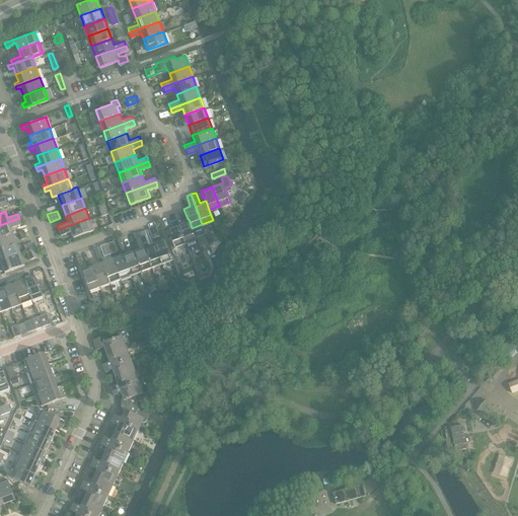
[(112,222),(107,211),(101,214),(105,225),(112,222)]
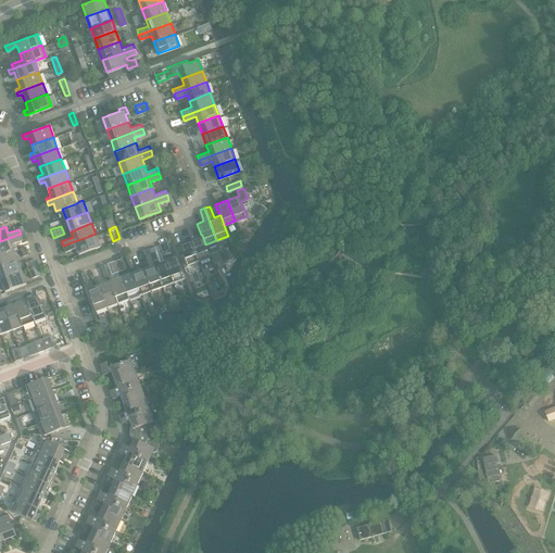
[(186,227),(198,260),(210,255),(205,244),(202,235),(201,235),(196,237),(191,226),(186,227)]
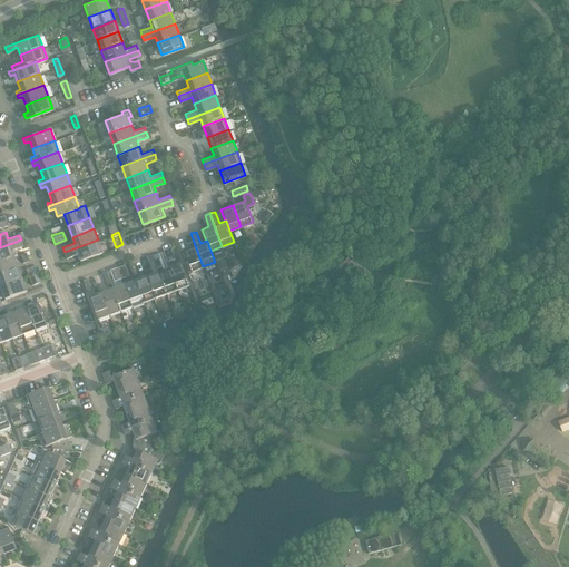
[(190,271),(203,266),(190,233),(186,235),(190,246),(183,250),(190,271)]
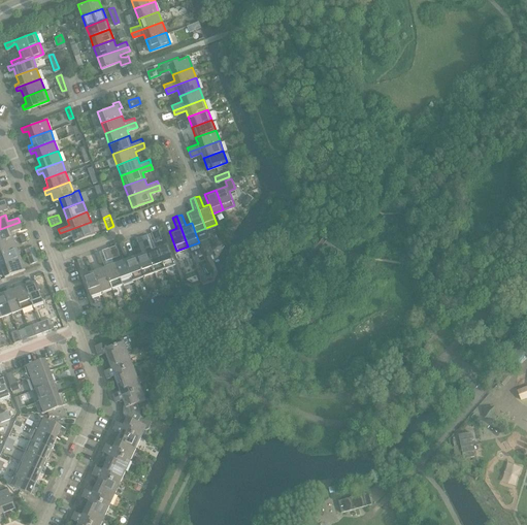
[(21,227),(20,222),(0,229),(0,240),(12,236),(10,230),(21,227)]
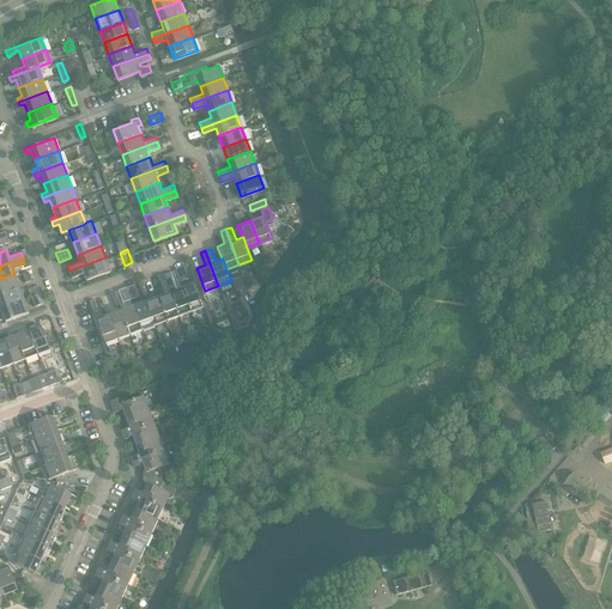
[(110,270),(105,257),(70,270),(71,276),(84,272),(86,279),(110,270)]
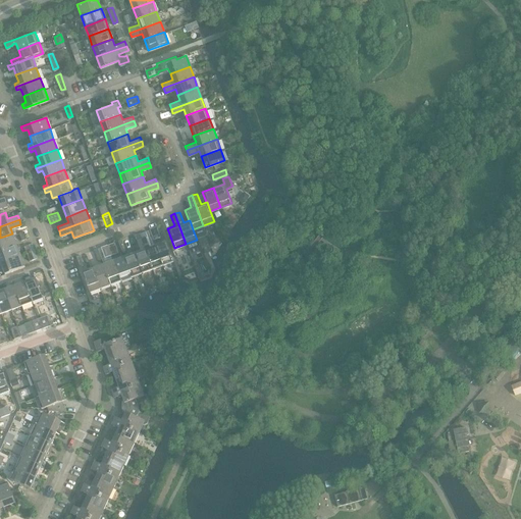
[(159,236),(156,225),(149,228),(152,239),(159,236)]
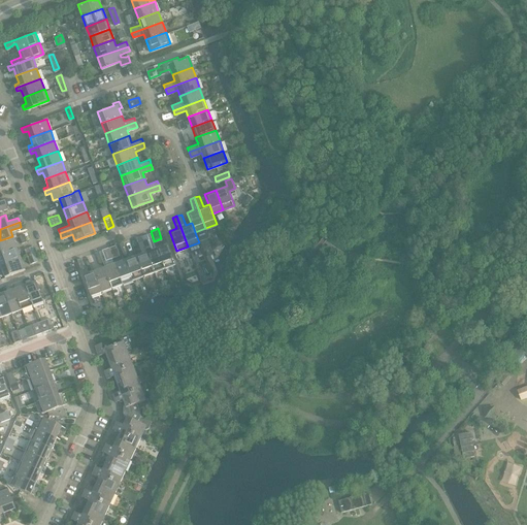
[(0,253),(17,247),(12,236),(0,240),(0,253)]
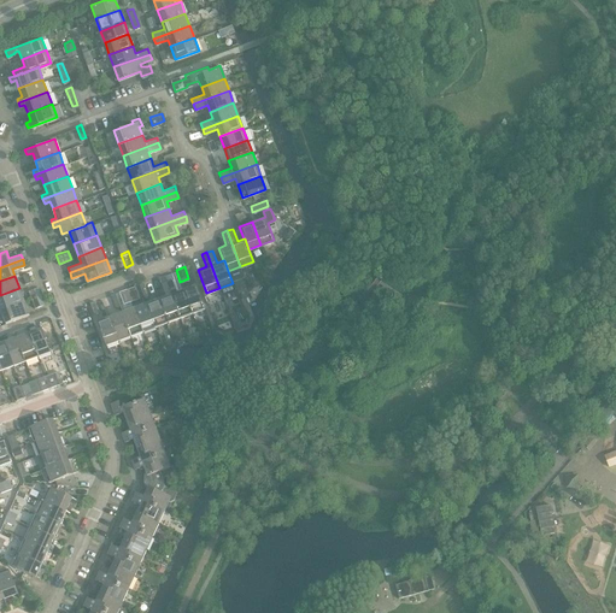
[(171,278),(166,281),(180,316),(192,312),(182,288),(176,290),(171,278)]
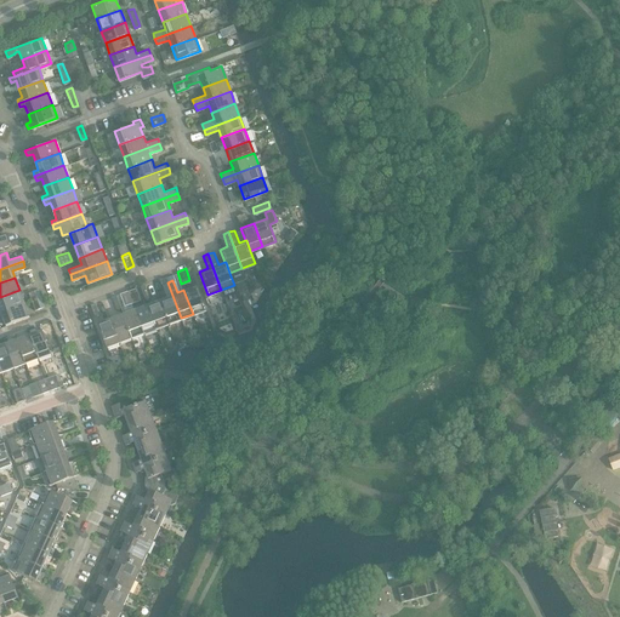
[(166,297),(159,300),(168,323),(181,318),(168,283),(161,285),(166,297)]
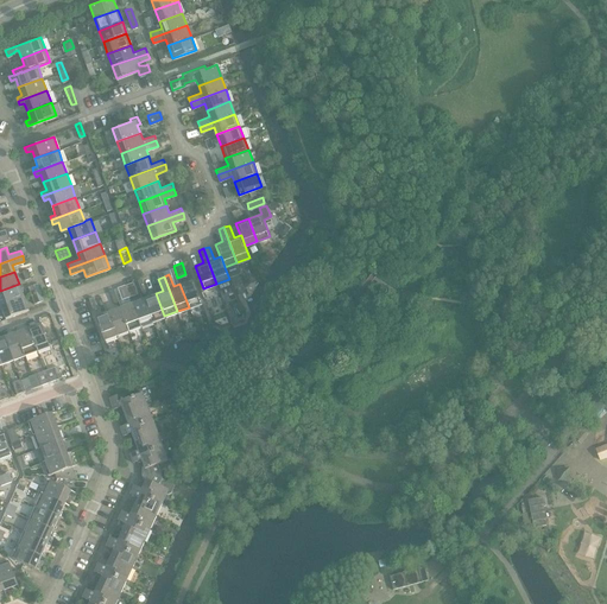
[(193,279),(179,284),(189,307),(201,303),(193,279)]
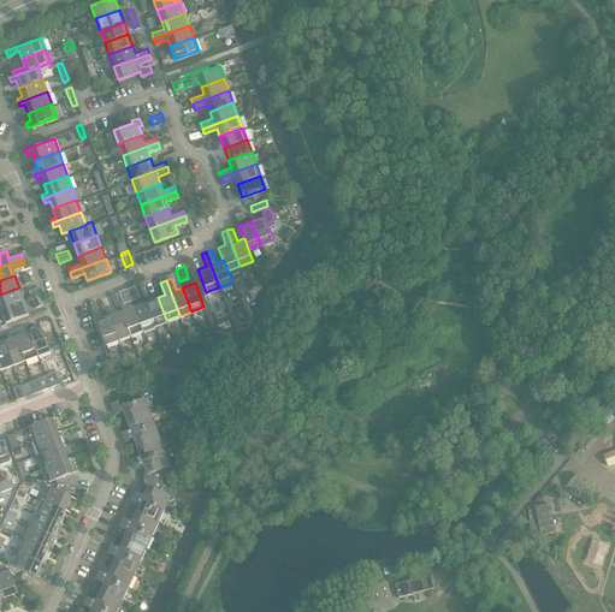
[(135,284),(126,287),(130,299),(139,296),(135,284)]
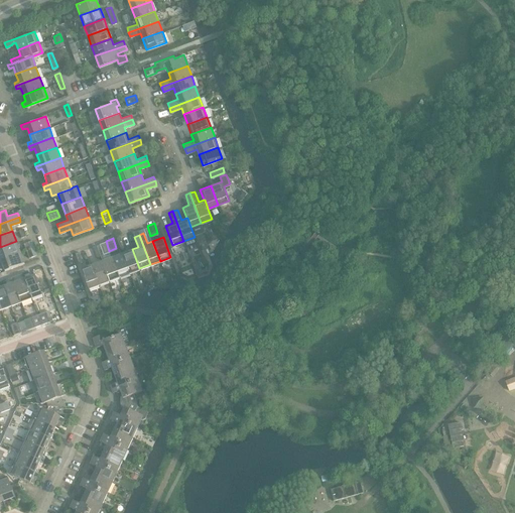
[(19,251),(16,241),(0,247),(0,258),(19,251)]
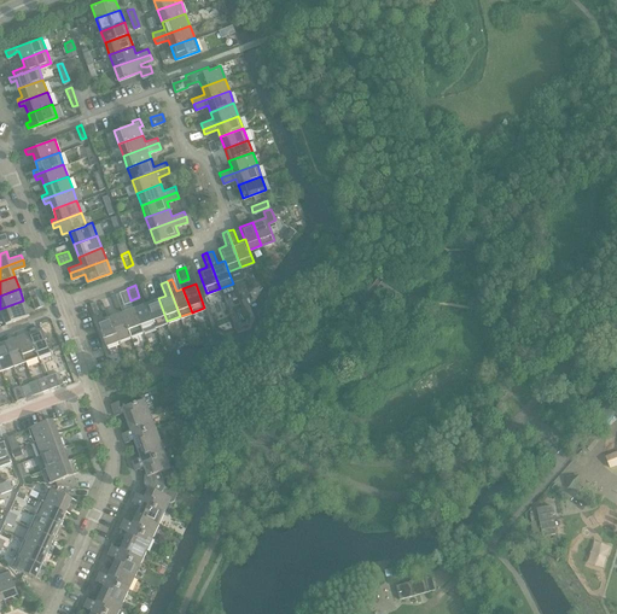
[(123,303),(131,300),(127,288),(118,291),(123,303)]
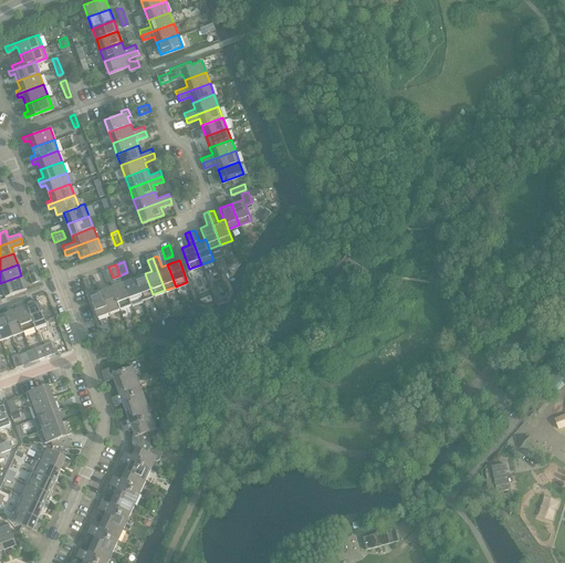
[(153,294),(145,273),(134,278),(142,299),(153,294)]
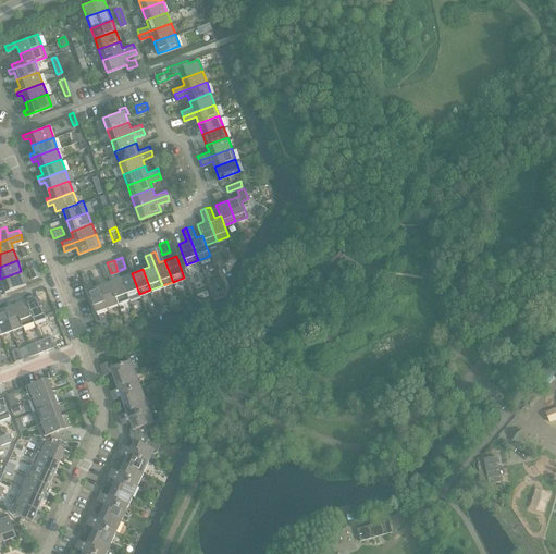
[(25,283),(21,271),(0,279),(4,291),(25,283)]
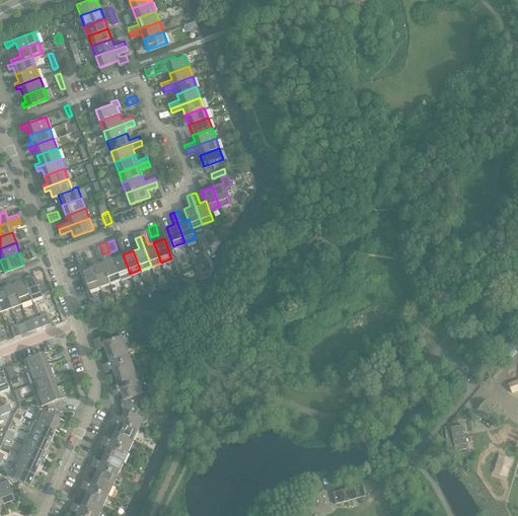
[(123,254),(112,259),(120,278),(130,274),(123,254)]
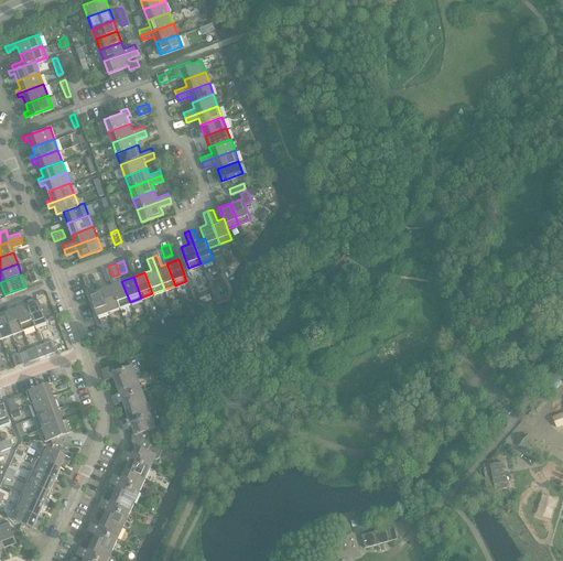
[(130,302),(121,281),(110,284),(119,306),(130,302)]
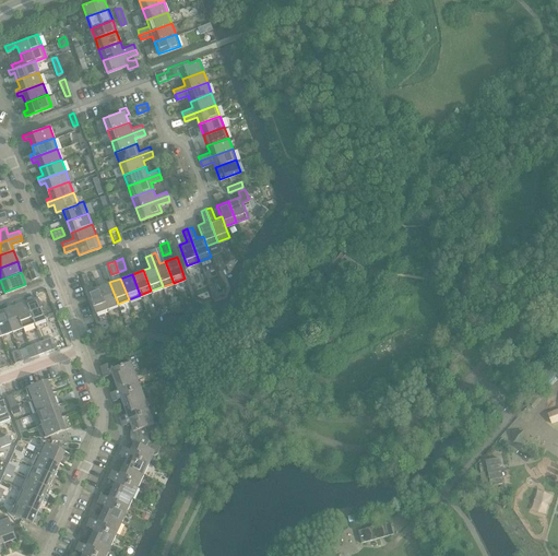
[(109,282),(98,286),(107,307),(118,304),(109,282)]
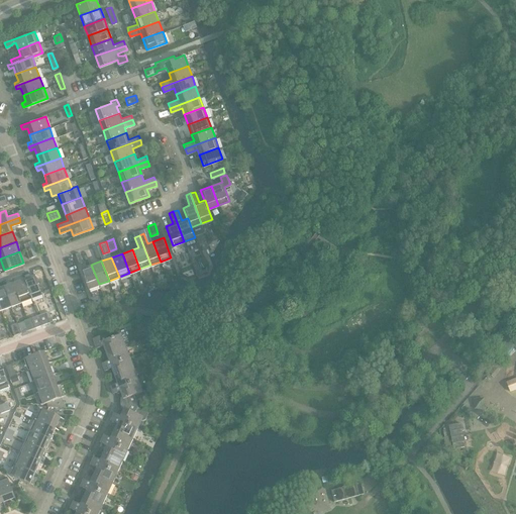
[(88,288),(99,284),(91,265),(81,269),(88,288)]
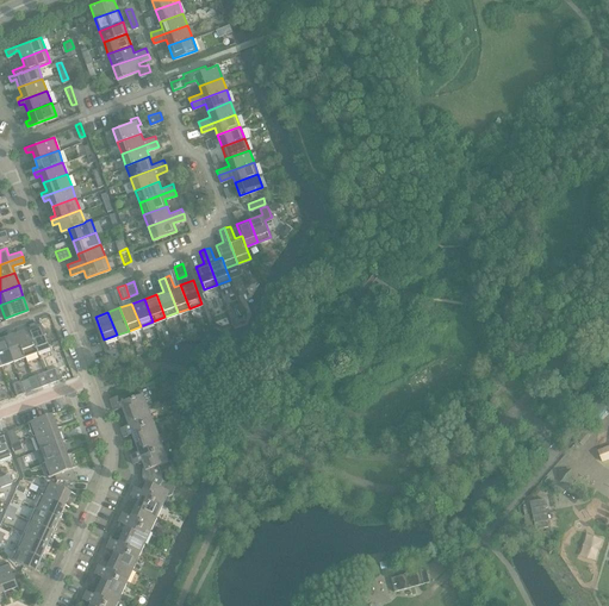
[(41,322),(28,326),(37,350),(49,345),(41,322)]
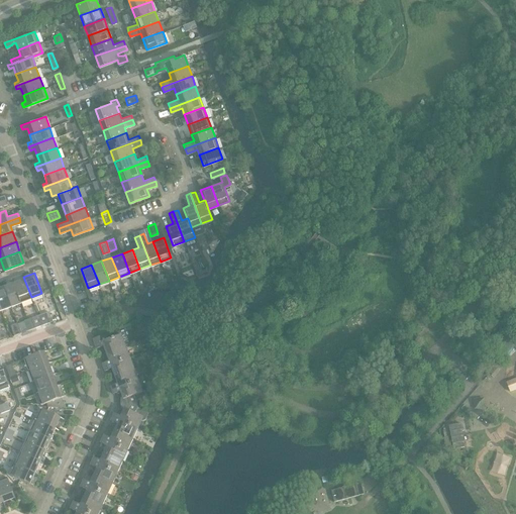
[(21,301),(31,297),(23,277),(13,281),(21,301)]
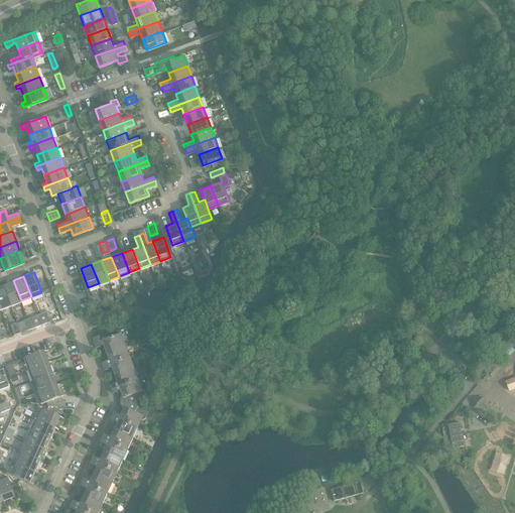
[(13,280),(3,284),(11,304),(21,300),(13,280)]
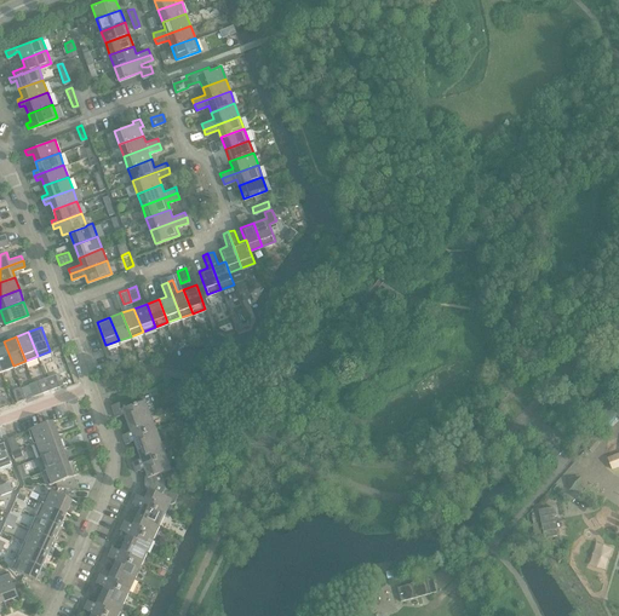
[(0,369),(13,366),(4,341),(0,343),(0,369)]
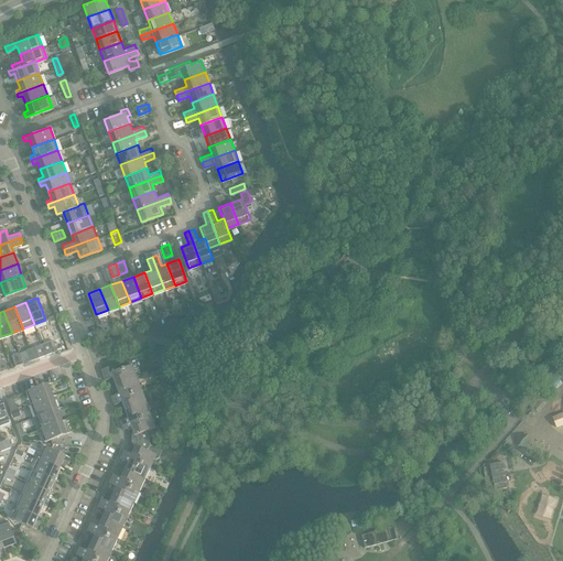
[(52,337),(40,342),(44,353),(56,349),(52,337)]
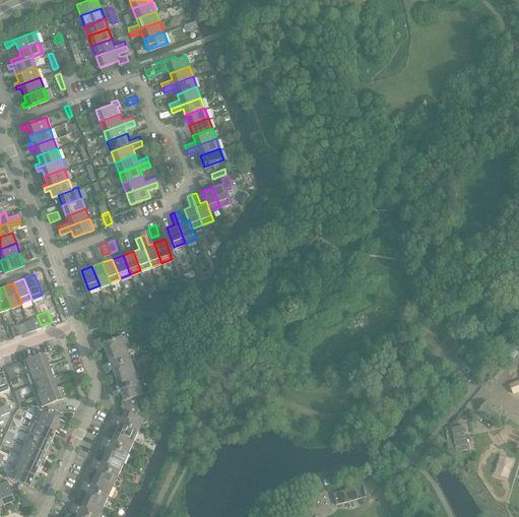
[(37,315),(26,319),(30,329),(41,325),(37,315)]
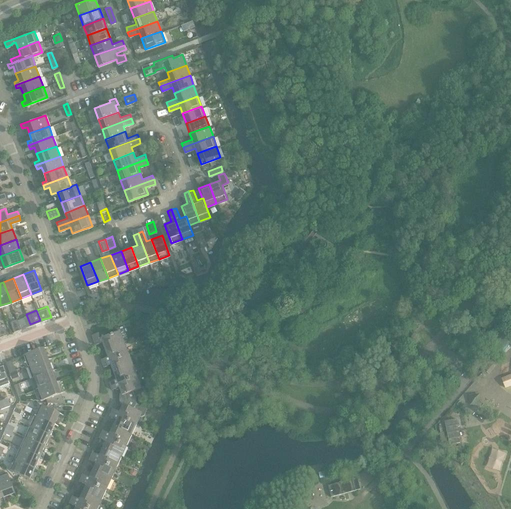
[(16,317),(9,320),(13,330),(20,328),(16,317)]
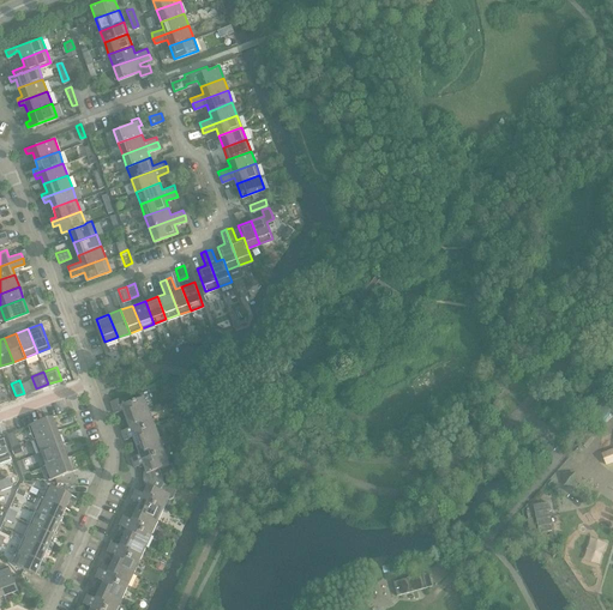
[(126,417),(148,409),(143,394),(126,402),(124,394),(109,400),(114,411),(122,408),(126,417)]
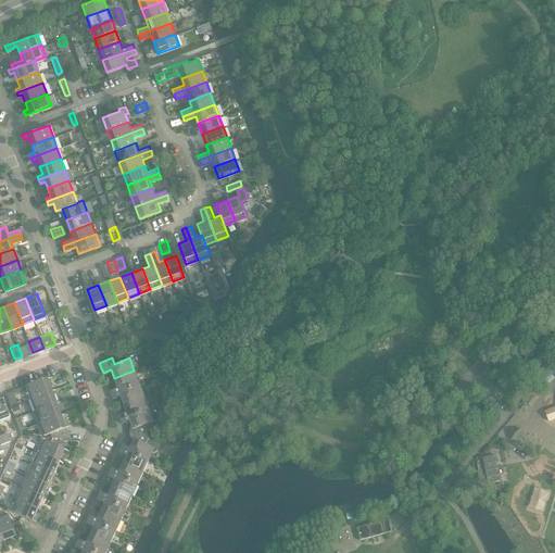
[(111,393),(139,382),(134,371),(114,378),(116,386),(109,389),(111,393)]
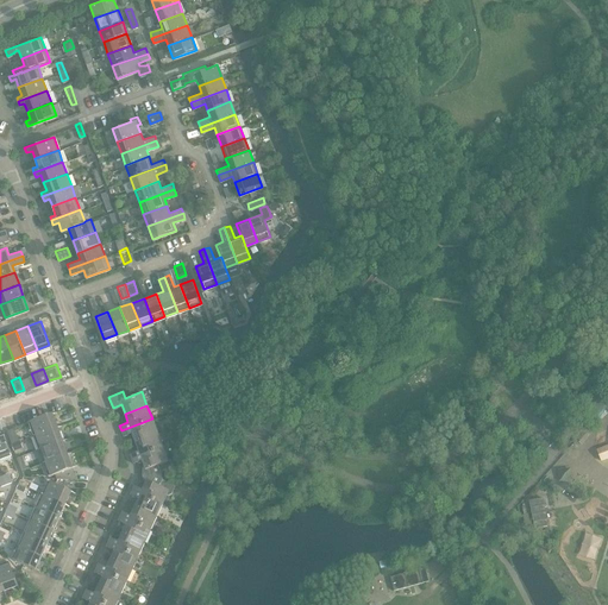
[(32,435),(56,426),(51,411),(26,421),(32,435)]
